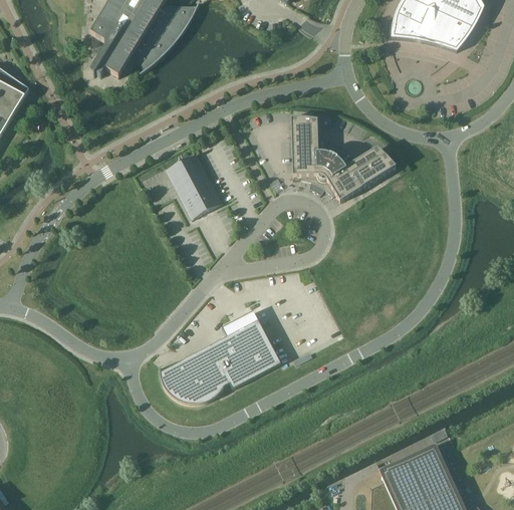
[(111,0),(90,33),(107,44),(90,72),(90,73),(90,74),(91,74),(91,75),(92,75),(93,75),(94,75),(95,75),(95,74),(96,74),(100,76),(105,69),(118,77),(134,52),(138,60),(144,70),(142,71),(143,72),(152,65),(160,58),(171,47),(180,35),(189,22),(196,9),(198,5),(197,4),(196,6),(185,5),(163,5),(166,0),(111,0)]
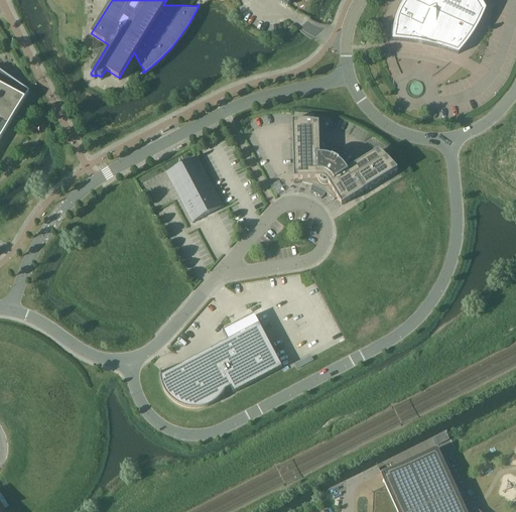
[(402,0),(399,5),(392,22),(390,40),(415,42),(436,47),(458,54),(470,39),(474,33),(481,21),(485,11),(478,0),(402,0)]
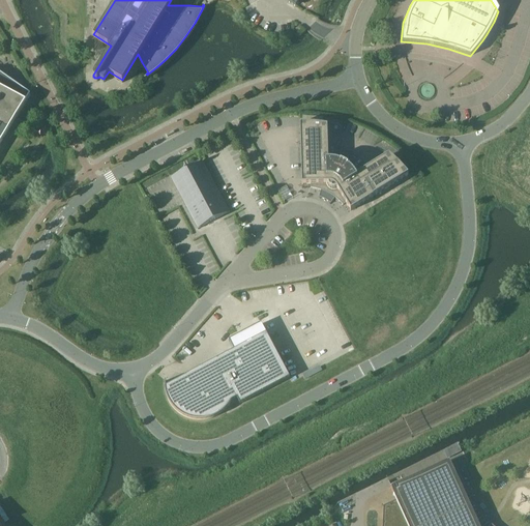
[(0,136),(29,91),(0,69),(0,136)]
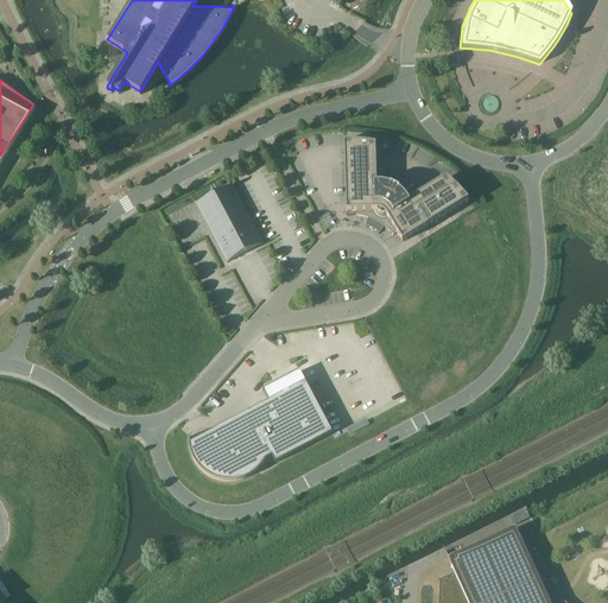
[(496,97),(485,89),(477,99),(489,107),(496,97)]
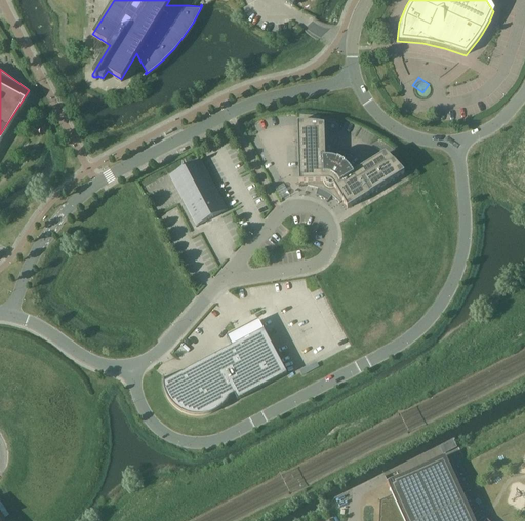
[(339,200),(342,198),(348,206),(404,171),(385,151),(356,168),(349,160),(342,156),(330,153),(324,152),(323,131),(323,122),(296,120),(296,129),(297,163),(298,171),(298,178),(308,178),(308,183),(313,184),(318,185),(316,192),(327,198),(331,192),(335,196),(339,200)]
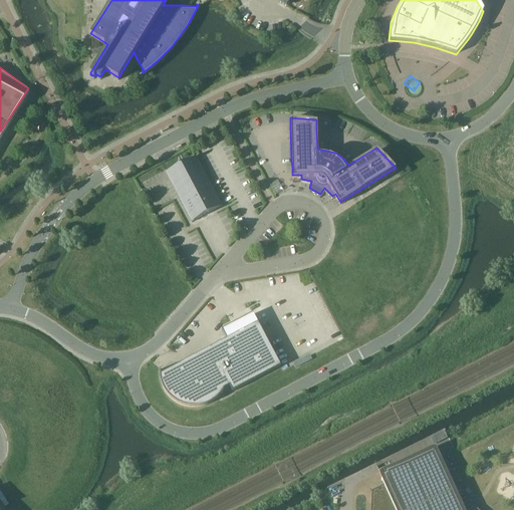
[(222,203),(196,153),(165,169),(192,219),(222,203)]
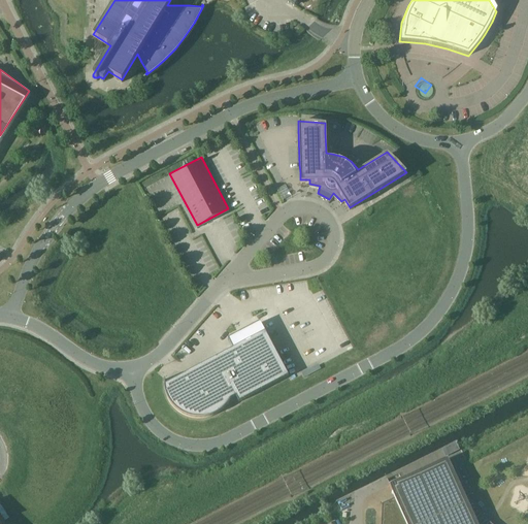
[(231,211),(224,216),(232,233),(239,229),(231,211)]
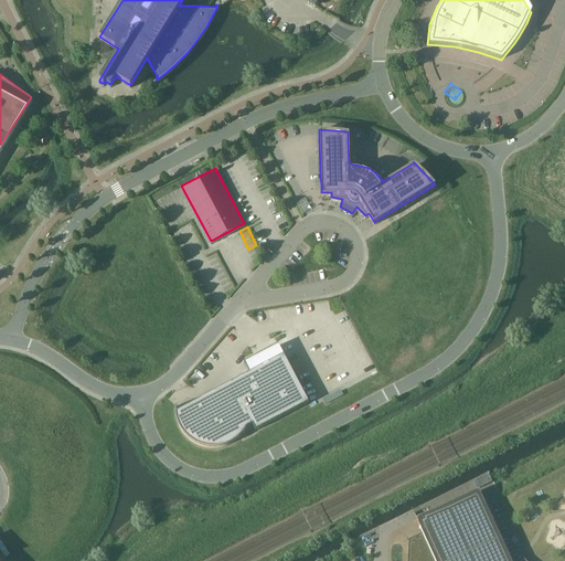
[(308,399),(283,352),(177,409),(177,416),(180,423),(182,429),(187,433),(192,437),(198,442),(206,444),(216,444),(224,442),(231,440),(238,433),(243,429),(245,424),(252,420),(255,426),(308,399)]
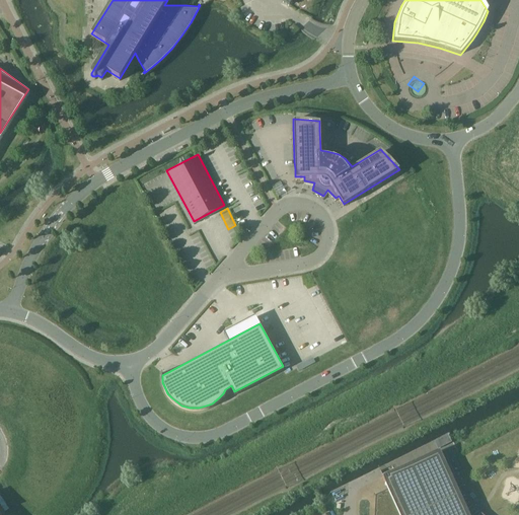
[(469,514),(439,448),(382,473),(388,487),(376,492),(375,512),(374,514),(469,514)]
